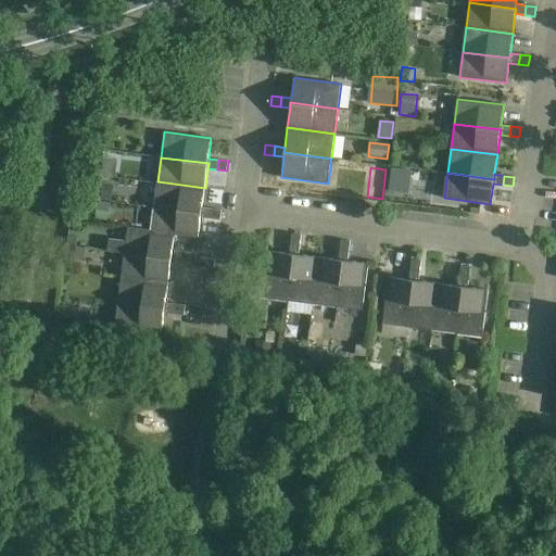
[(202,212),(202,207),(205,188),(158,181),(154,206),(202,212)]
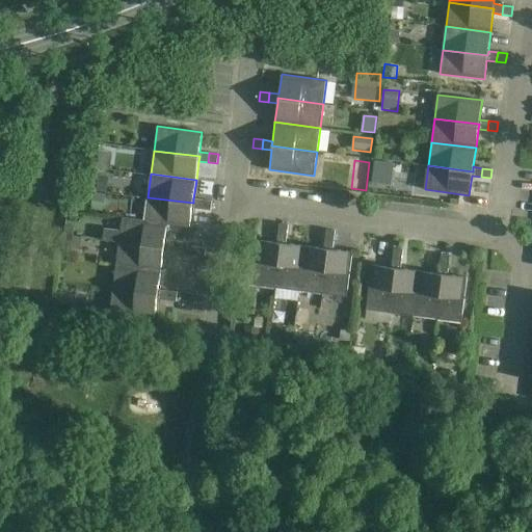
[(96,192),(90,211),(102,214),(107,194),(96,192)]
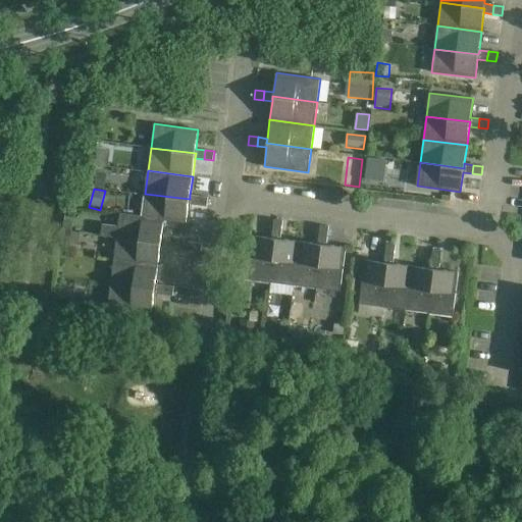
[(142,216),(164,219),(164,220),(186,223),(189,204),(198,205),(199,196),(190,195),(190,199),(145,194),(142,216)]
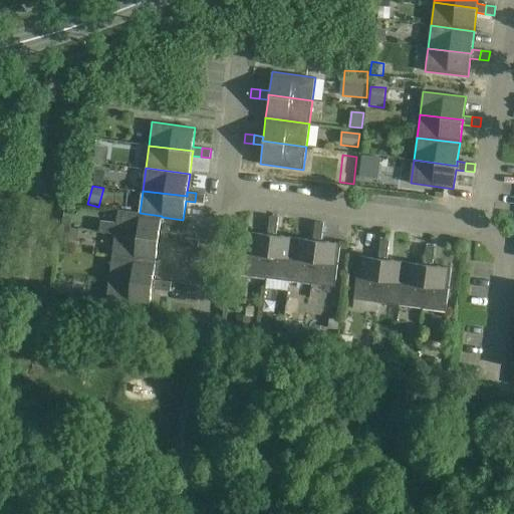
[(196,193),(195,202),(204,203),(205,194),(196,193)]
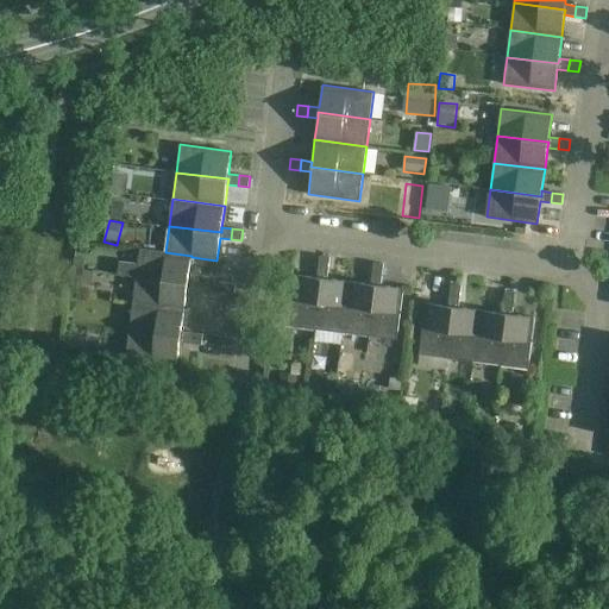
[(188,283),(192,257),(192,256),(165,252),(140,249),(138,264),(119,262),(118,275),(137,277),(137,276),(188,283)]
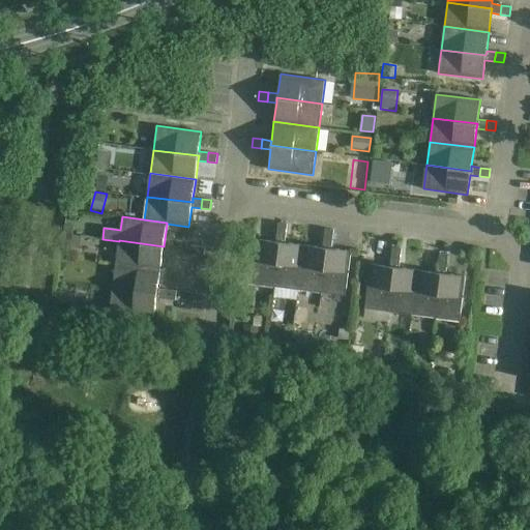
[(277,223),(276,232),(287,233),(288,224),(277,223)]
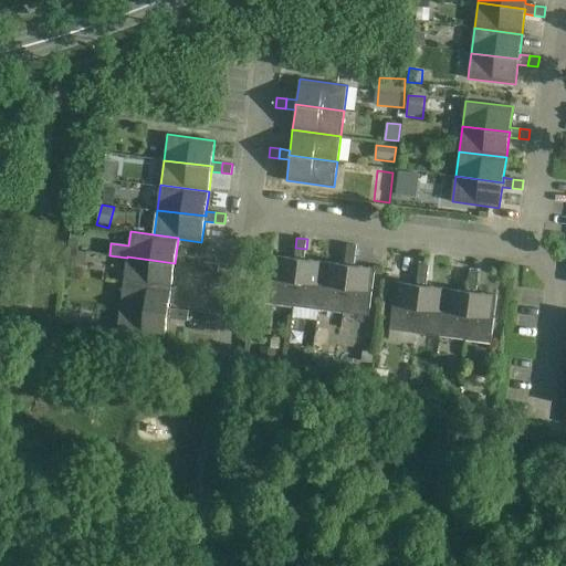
[(345,254),(356,255),(357,245),(347,244),(345,254)]
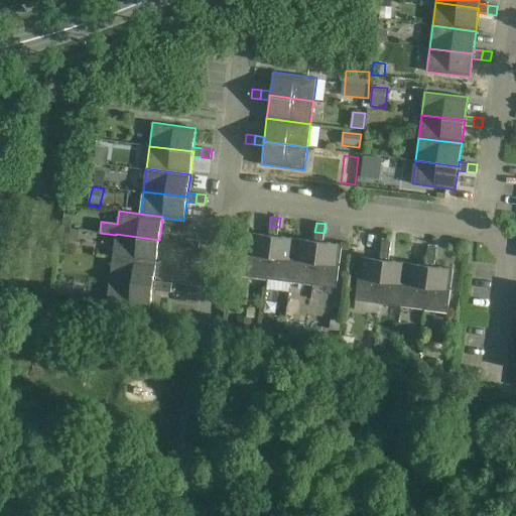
[(250,233),(244,275),(267,278),(273,236),(278,236),(279,227),(269,226),(268,235),(250,233)]
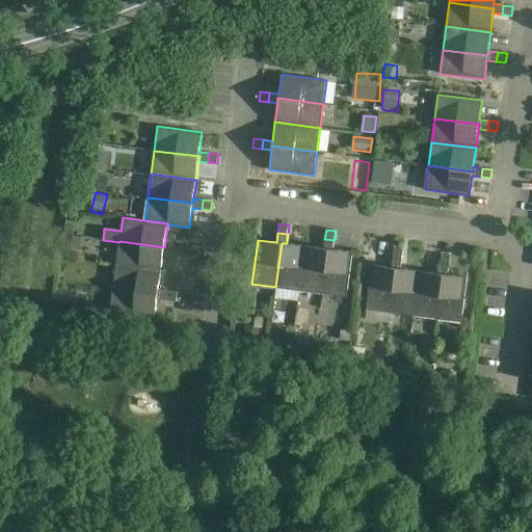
[(328,249),(323,293),(347,296),(352,253),(333,249),(335,240),(324,239),(323,248),(328,249)]
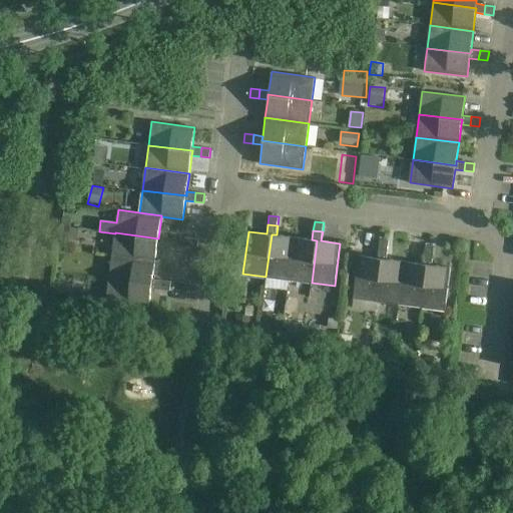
[(115,233),(112,255),(155,261),(158,238),(115,232),(115,233)]
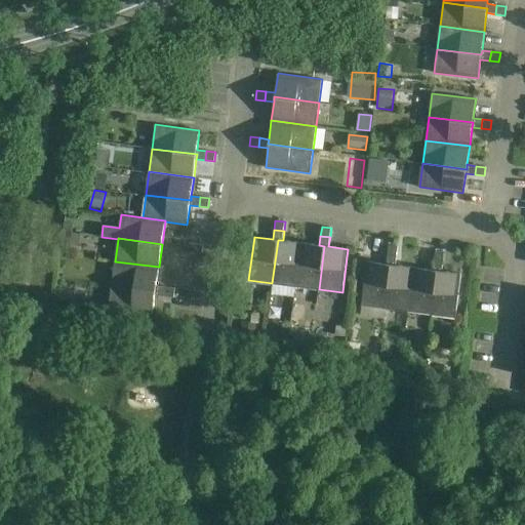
[(300,243),(283,240),(278,240),(272,283),(295,286),(300,243)]
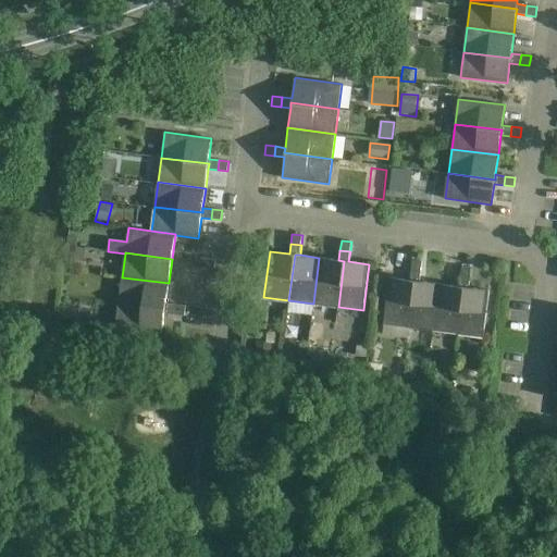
[(195,267),(205,268),(206,259),(196,257),(195,267)]
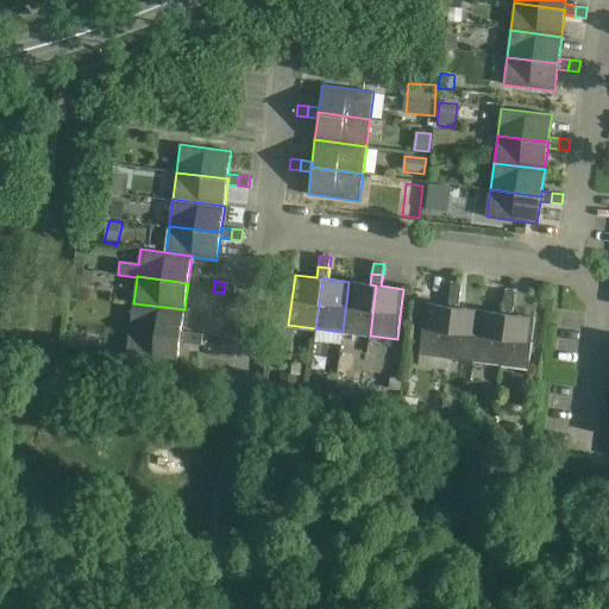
[(376,286),(370,284),(349,282),(343,332),(370,336),(376,286)]
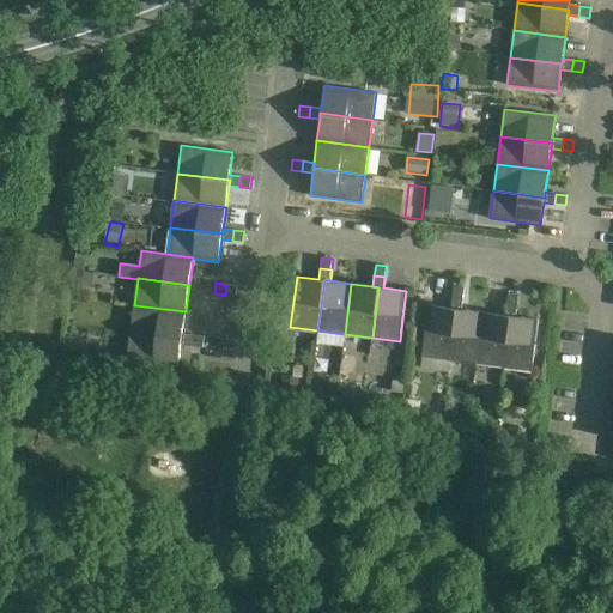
[(226,285),(225,295),(236,296),(237,286),(226,285)]
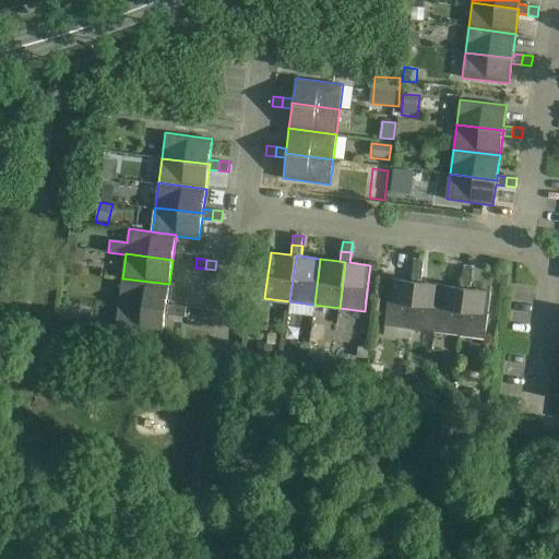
[(413,271),(423,272),(424,262),(414,261),(413,271)]
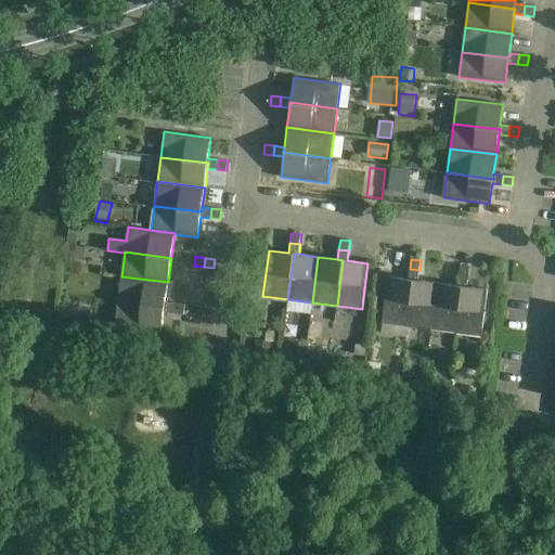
[(460,266),(459,275),(468,276),(469,267),(460,266)]
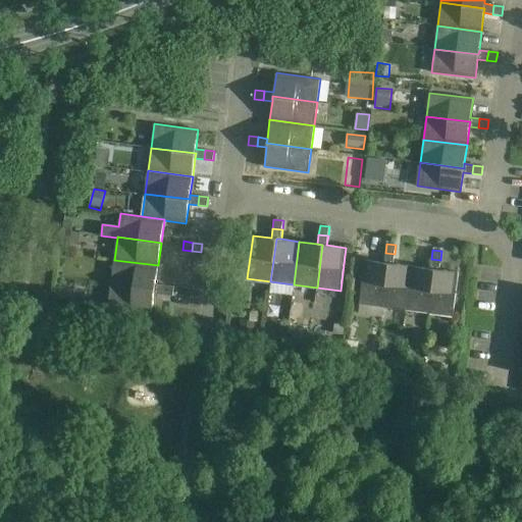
[(365,260),(359,304),(382,307),(388,263),(394,263),(395,254),(385,253),(383,262),(365,260)]
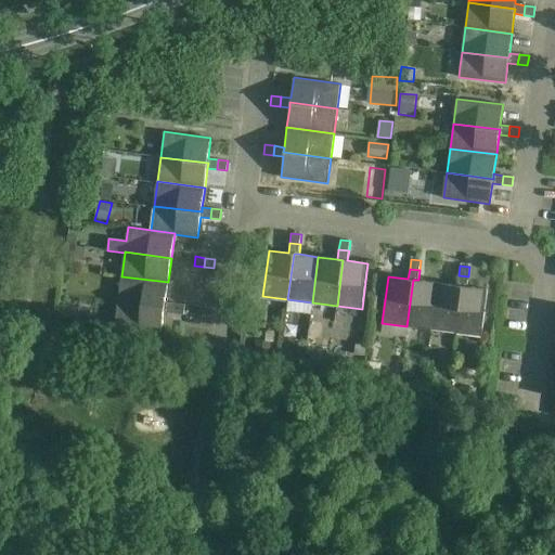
[(462,286),(456,332),(481,335),(487,289),(467,286),(468,276),(459,275),(457,285),(462,286)]
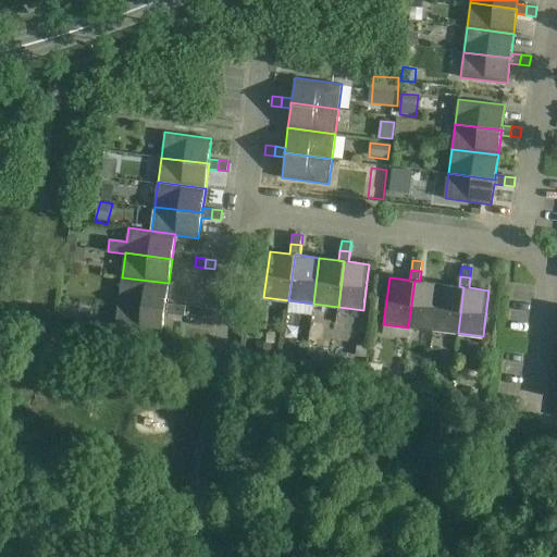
[(119,301),(165,308),(166,304),(169,283),(122,277),(119,301)]
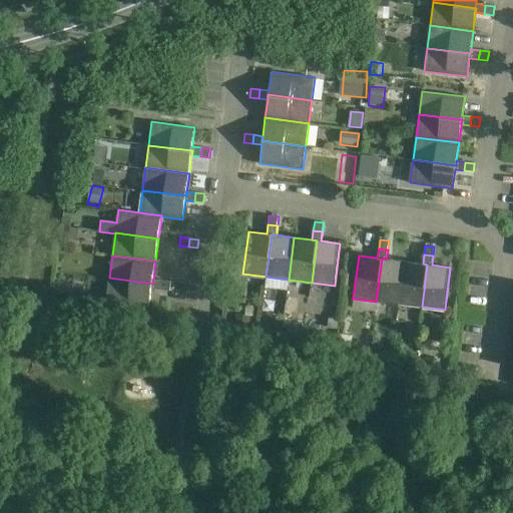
[(405,262),(386,259),(382,259),(376,302),(399,305),(405,262)]
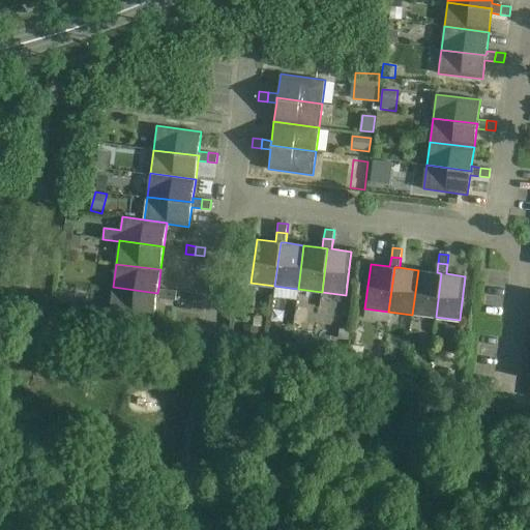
[(441,273),(437,272),(418,270),(412,315),(436,317),(441,273)]
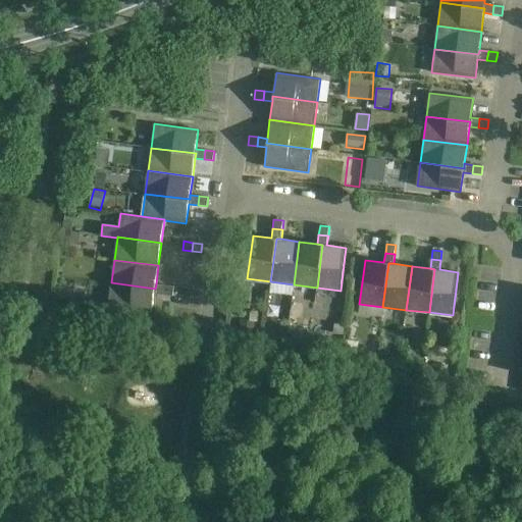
[(111,282),(108,306),(151,312),(154,293),(163,295),(165,285),(156,284),(155,289),(111,282)]
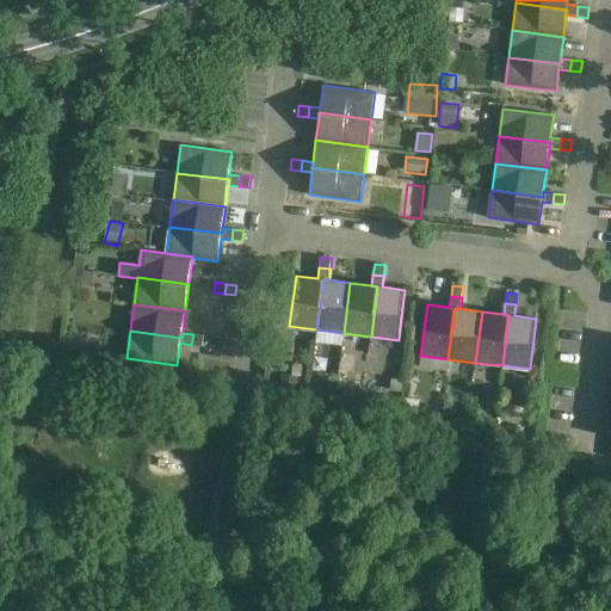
[(203,335),(193,334),(191,345),(202,346),(203,335)]
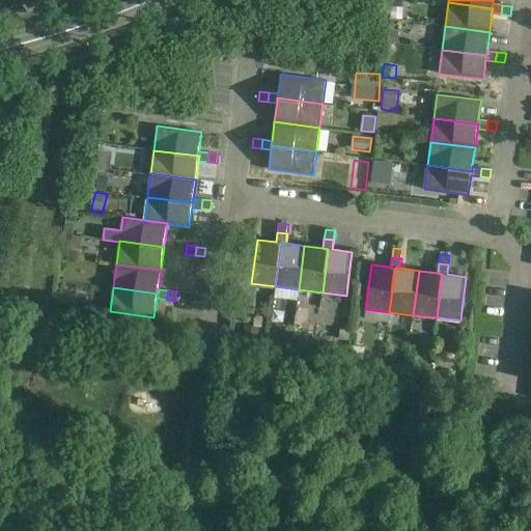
[(259,327),(244,325),(243,338),(257,340),(259,327)]
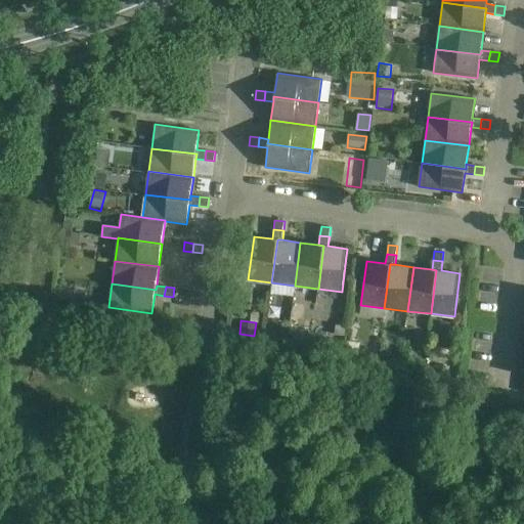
[(308,331),(294,329),(292,343),(307,345),(308,331)]
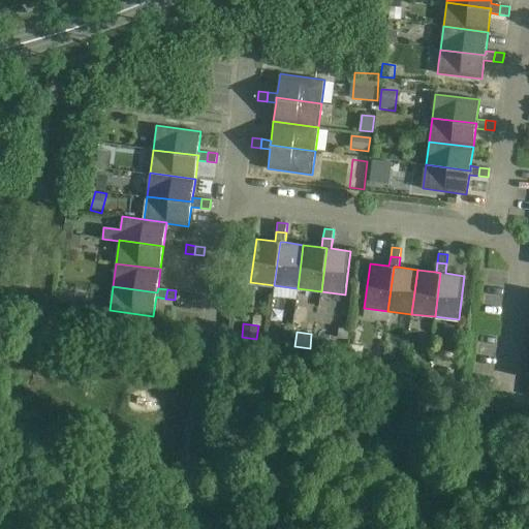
[(404,368),(389,366),(387,378),(403,380),(404,368)]
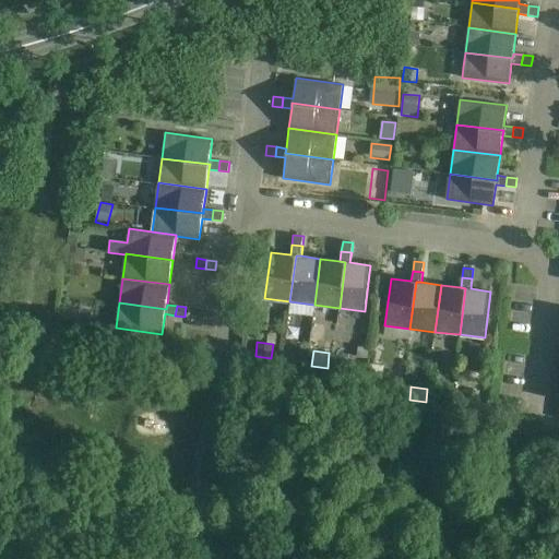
[(479,391),(464,389),(462,405),(477,407),(479,391)]
